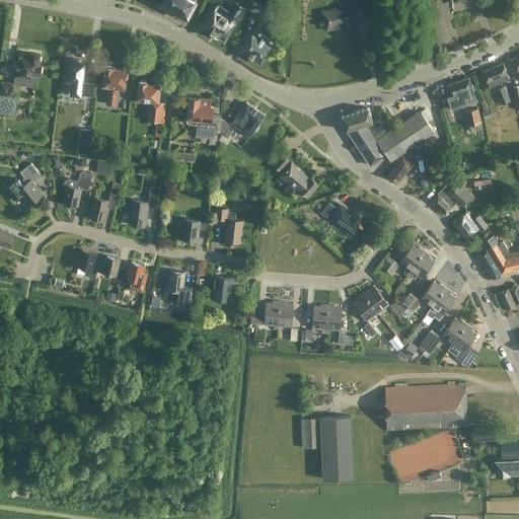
[(161,0),(160,3),(162,3),(162,5),(167,8),(169,7),(178,12),(178,14),(183,17),(183,16),(186,16),(187,17),(191,9),(192,10),(196,1),(194,0),(161,0)]
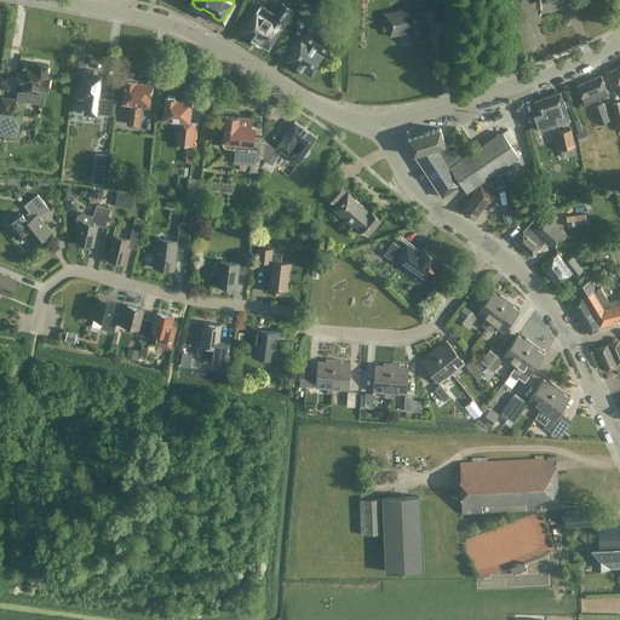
[(419,0),(423,12),(432,10),(430,0),(419,0)]
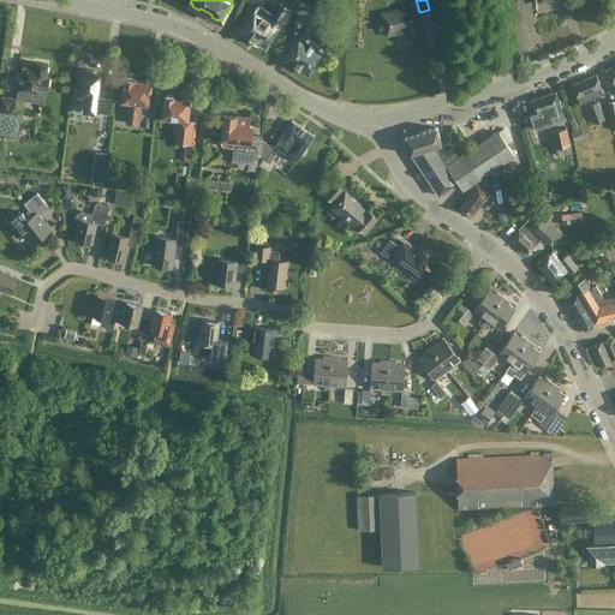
[(242,33),(266,48),(279,27),(278,27),(288,9),(279,3),(273,13),(258,5),(254,12),(242,33)]
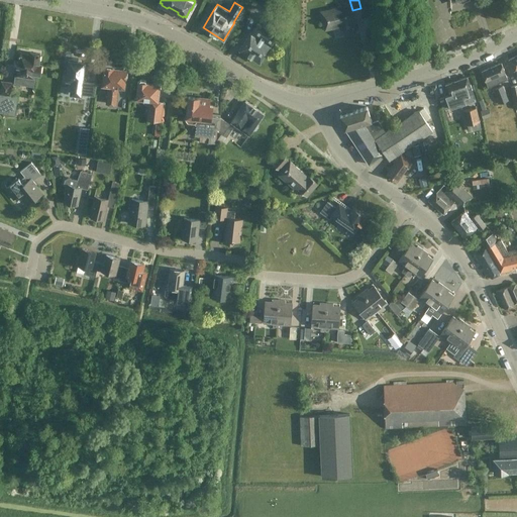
[(341,25),(344,35),(354,33),(348,5),(320,12),(324,30),(341,25)]
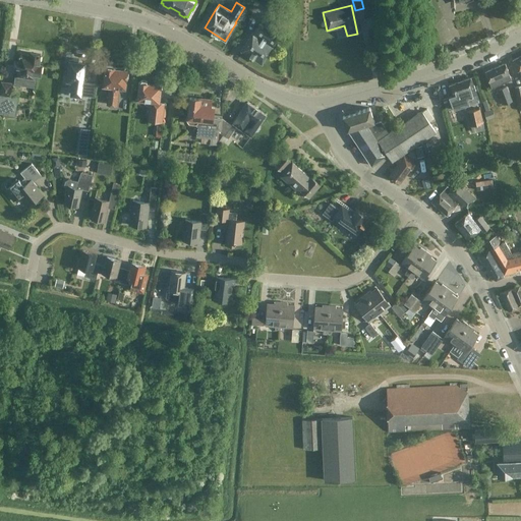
[(240,52),(262,65),(280,37),(269,30),(268,29),(259,23),(253,34),(252,33),(240,52)]
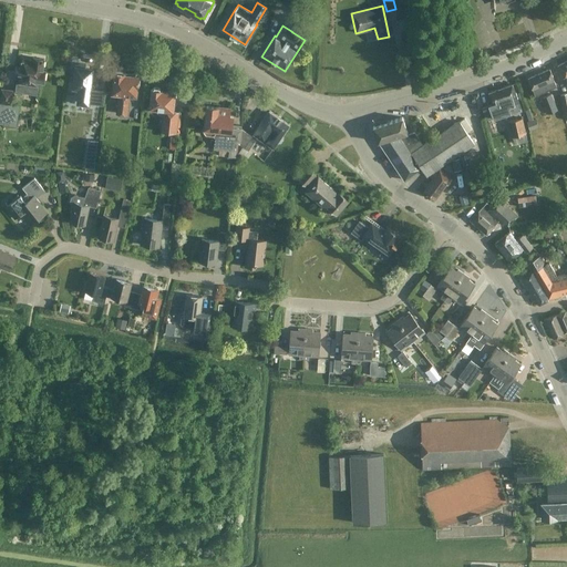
[(44,59),(32,58),(32,60),(21,59),(20,68),(16,66),(14,72),(19,73),(18,82),(17,82),(16,91),(35,94),(37,85),(38,85),(38,81),(43,81),(45,71),(42,70),(44,59)]
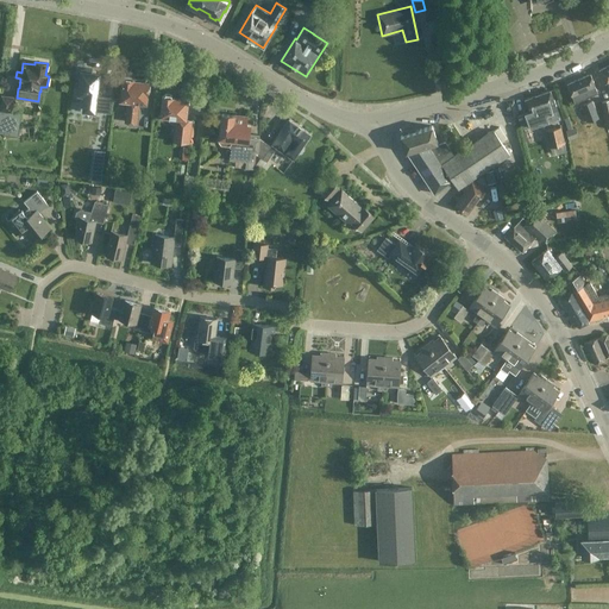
[(608,64),(598,70),(606,85),(607,83),(608,87),(608,64)]
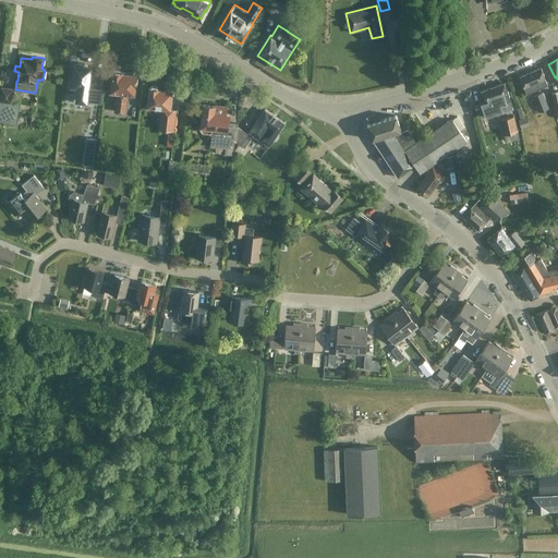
[(94,108),(100,109),(102,89),(87,88),(89,69),(75,67),(73,85),(77,86),(75,101),(87,104),(87,101),(95,102),(94,108)]
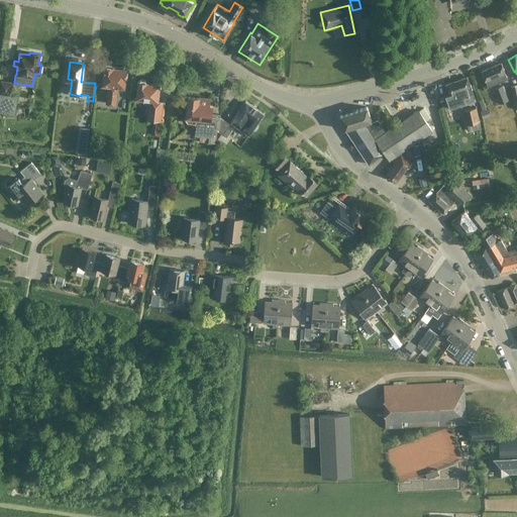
[(507,79),(501,64),(481,71),(488,87),(507,79)]
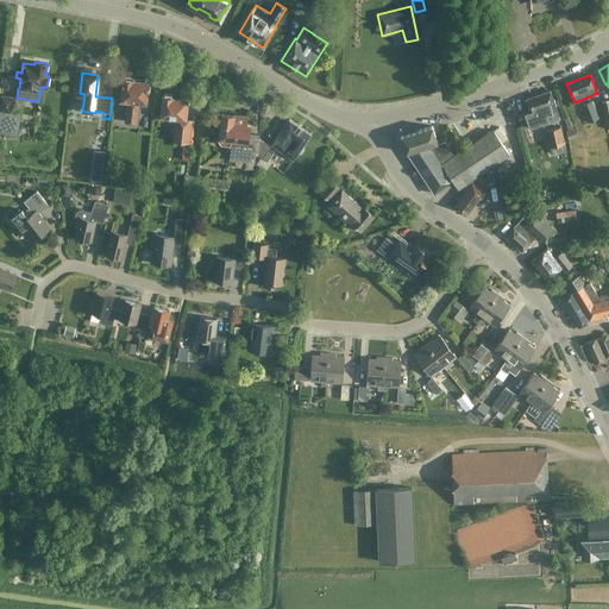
[(139,102),(145,104),(148,82),(133,81),(133,80),(123,79),(120,100),(127,101),(125,121),(137,123),(139,102)]
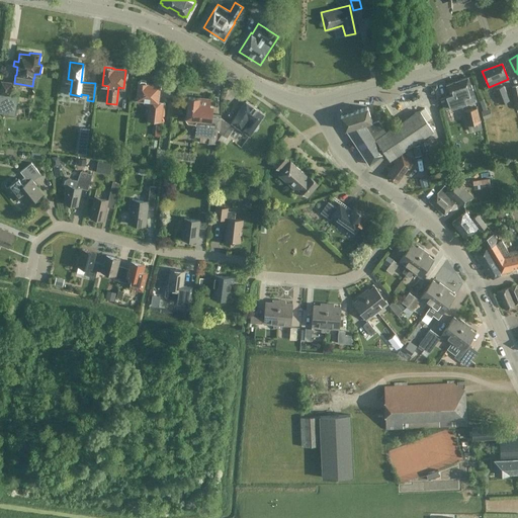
[(446,109),(450,108),(466,102),(466,104),(475,101),(475,100),(476,100),(467,77),(445,85),(449,95),(439,99),(446,119),(449,118),(446,109)]
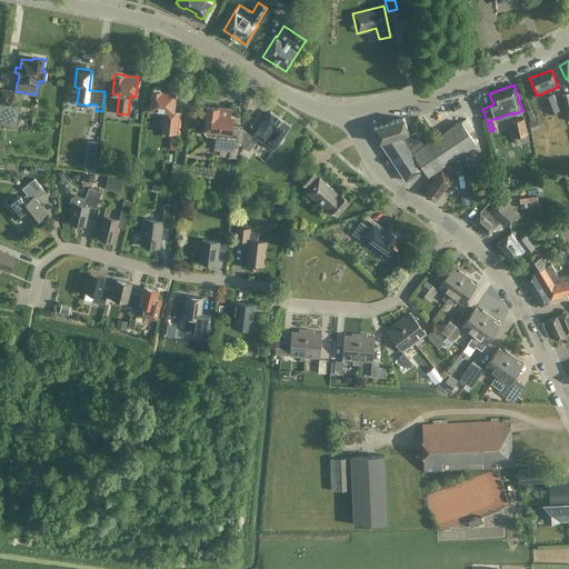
[(13,90),(0,88),(0,90),(0,123),(17,127),(20,106),(11,105),(13,90)]
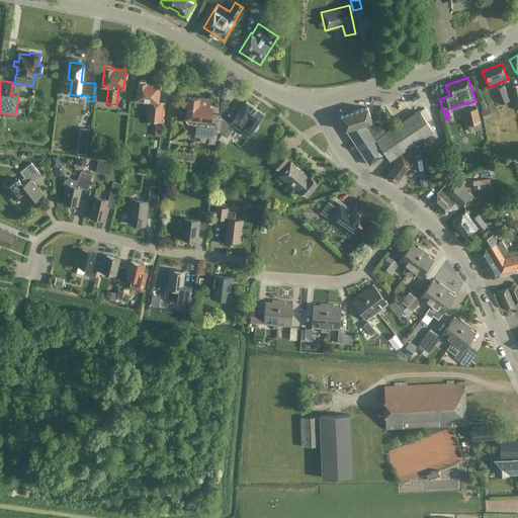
[(165,104),(163,103),(163,102),(158,102),(160,84),(138,82),(136,99),(144,100),(144,102),(146,106),(148,106),(147,119),(161,121),(161,116),(164,116),(165,104)]
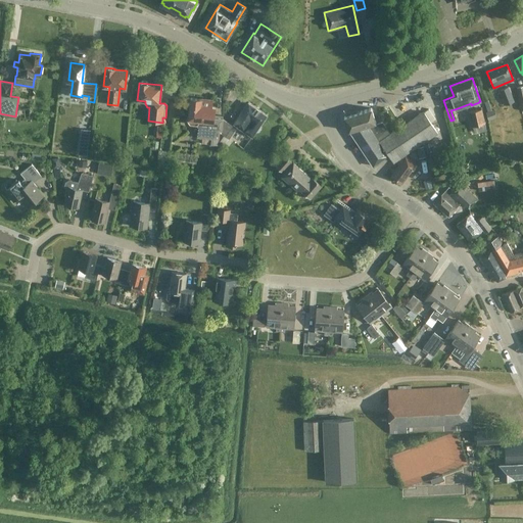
[(508,104),(511,113),(517,111),(508,87),(498,90),(505,105),(508,104)]
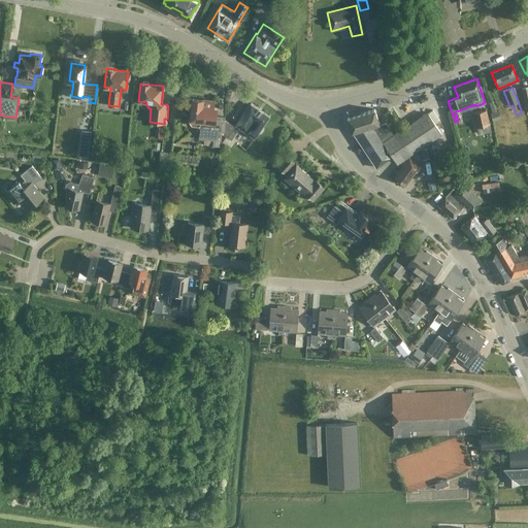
[(223,134),(225,120),(225,117),(216,116),(217,107),(212,106),(213,100),(192,98),(190,119),(190,120),(190,122),(191,125),(199,126),(200,128),(199,137),(212,139),(211,145),(219,145),(221,132),(223,134)]
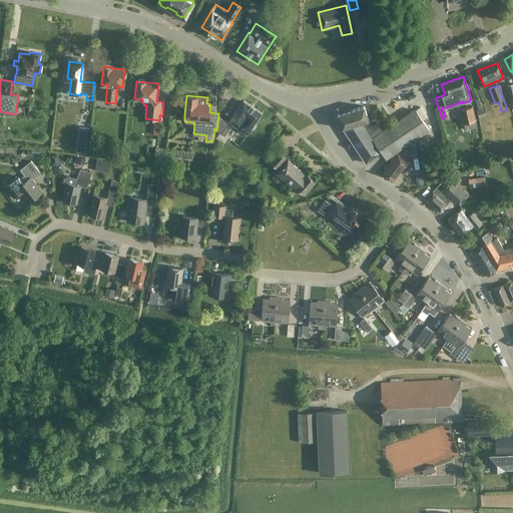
[(227,123),(218,116),(216,130),(223,135),(231,123),(246,133),(249,128),(253,128),(255,125),(254,122),(261,113),(243,100),(227,123)]
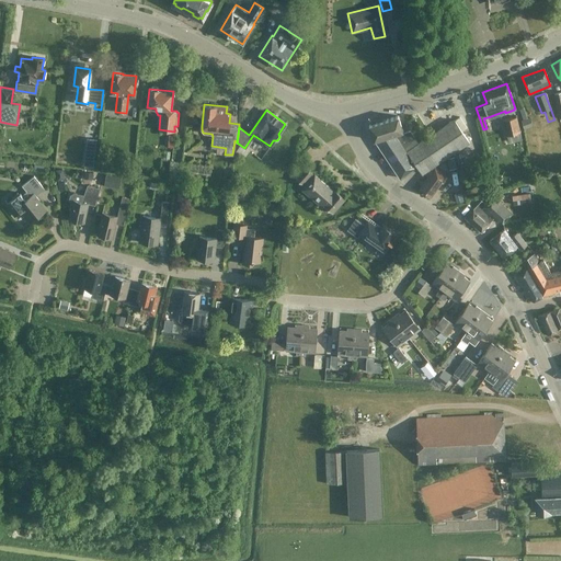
[(403,134),(398,116),(369,125),(374,140),(400,178),(416,167),(422,174),(469,142),(455,121),(450,122),(416,144),(409,132),(403,134)]
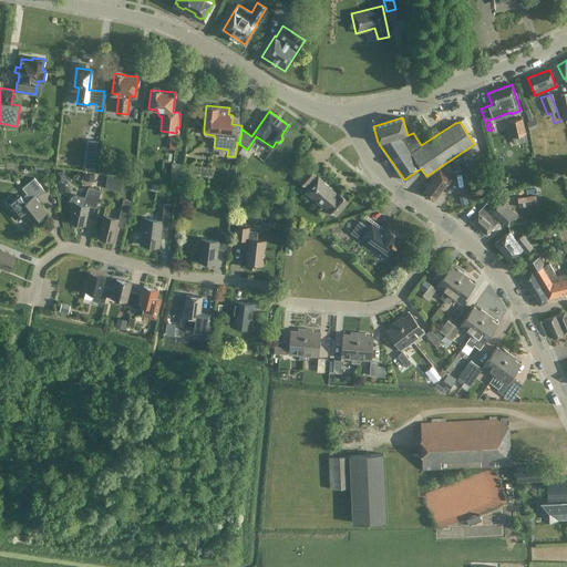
[(507,121),(511,136),(525,134),(522,117),(507,121)]
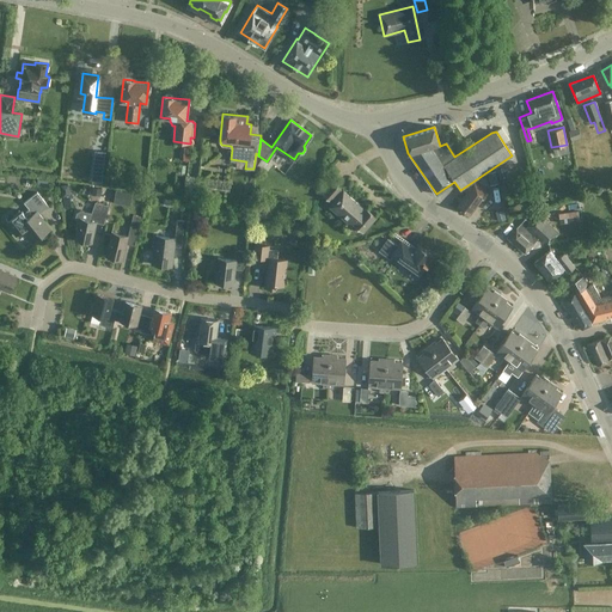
[(569,132),(573,140),(581,138),(577,128),(569,132)]
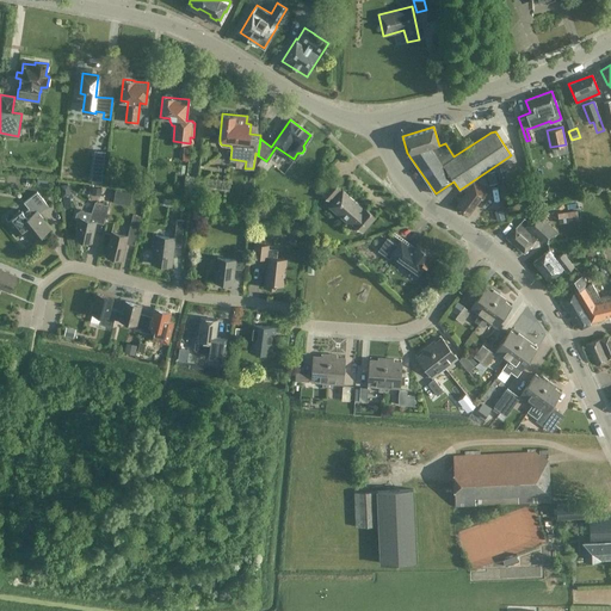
[(486,172),(488,185),(497,183),(494,171),(486,172)]
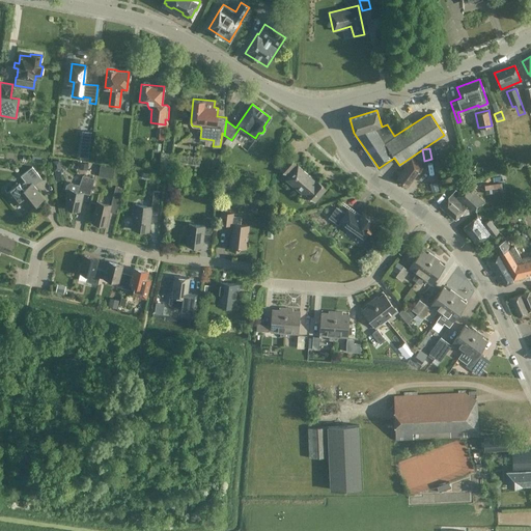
[(314,201),(323,191),(326,187),(317,179),(315,180),(298,165),(297,166),(295,164),(295,163),(288,158),(279,169),(288,176),(285,179),(304,195),(305,194),(314,201)]
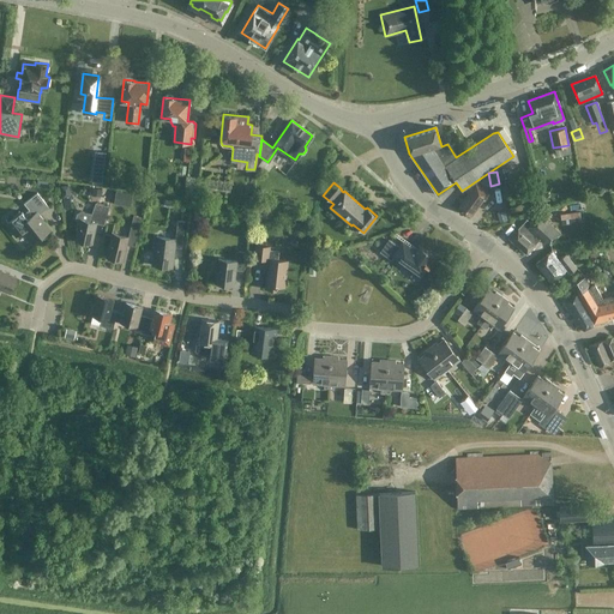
[(489,193),(475,182),(467,193),(468,194),(459,206),(471,215),(482,199),(485,200),(489,193)]
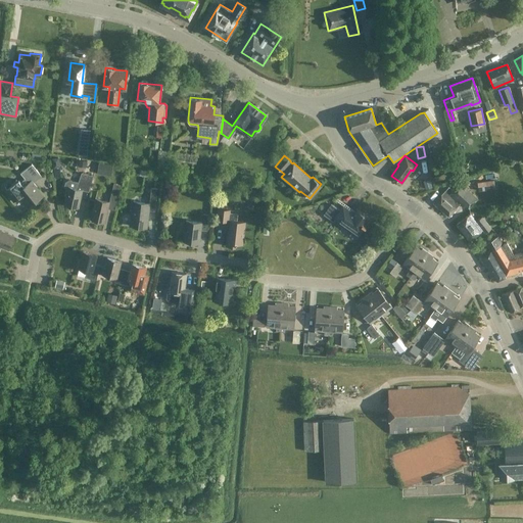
[(93,175),(95,165),(87,163),(87,160),(79,159),(78,165),(86,168),(85,173),(93,175)]
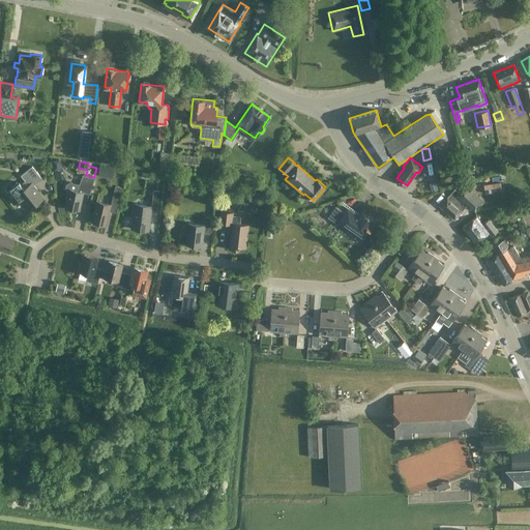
[(104,177),(113,178),(113,177),(114,167),(100,165),(99,171),(98,176),(104,177)]
